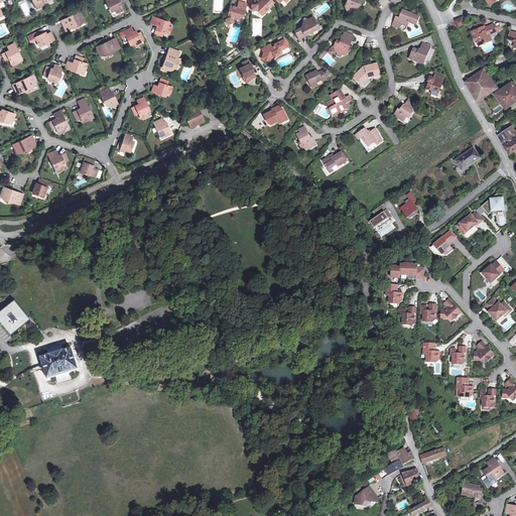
[(32,0),(37,9),(45,5),(43,2),(45,1),(47,0),(32,0)]
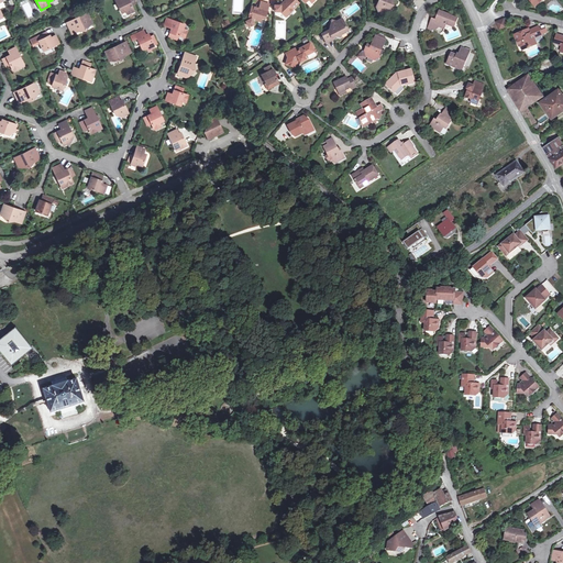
[(116,0),(121,12),(125,10),(128,13),(134,10),(132,4),(135,2),(134,0),(116,0)]
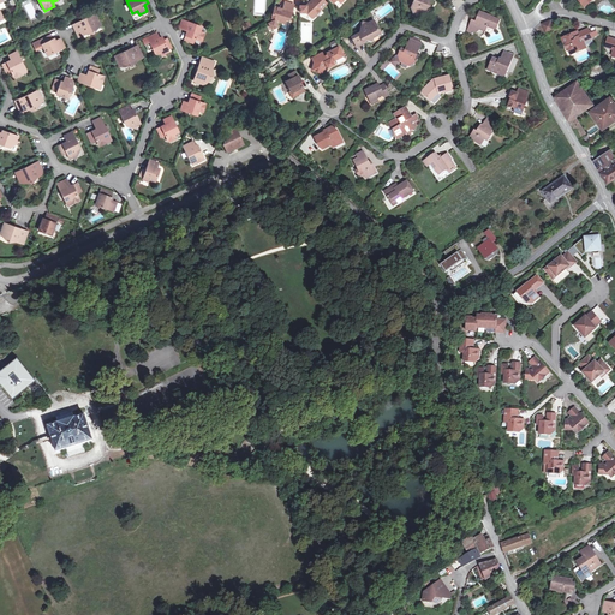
[(306,11),(312,19),(317,16),(316,13),(327,4),(323,0),(311,0),(306,5),(299,5),(299,11),(306,11)]
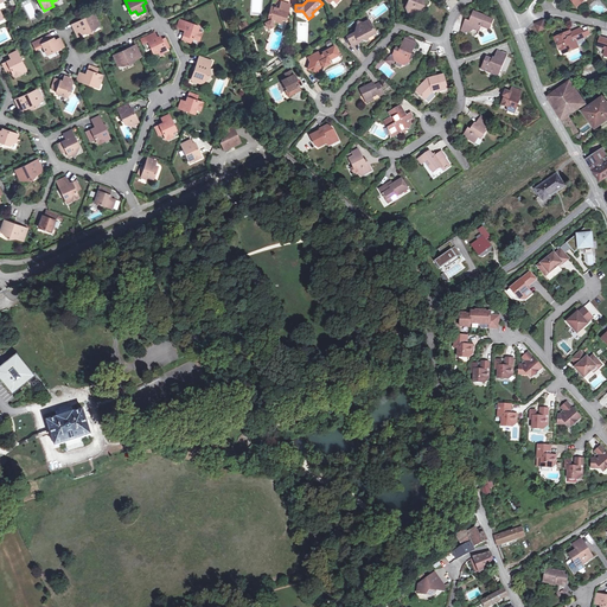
[(408,13),(413,12),(419,14),(423,0),(408,0),(406,7),(408,13)]
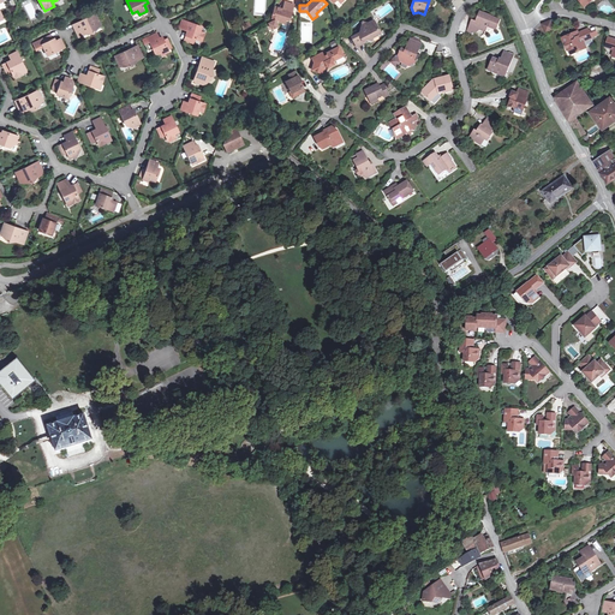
[(282,10),(280,9),(275,7),(270,22),(269,23),(272,28),(278,25),(278,23),(280,22),(282,23),(284,19),(286,19),(290,21),(294,5),(286,1),(284,7),(282,10)]
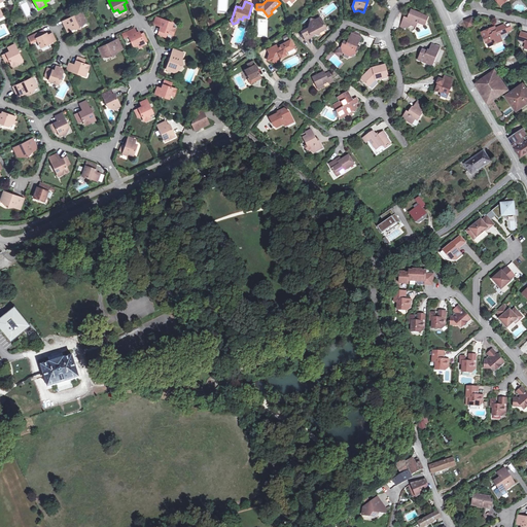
[(406,16),(401,27),(405,28),(406,26),(408,27),(410,23),(417,26),(419,22),(425,25),(429,16),(413,9),(410,15),(408,14),(407,18),(406,16)]
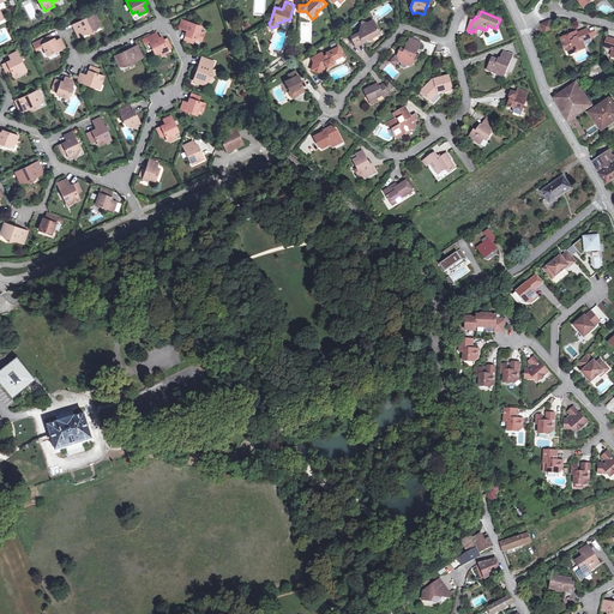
[(92,32),(96,29),(95,26),(101,24),(96,13),(80,22),(79,20),(72,24),(78,36),(86,32),(88,32),(92,32)]
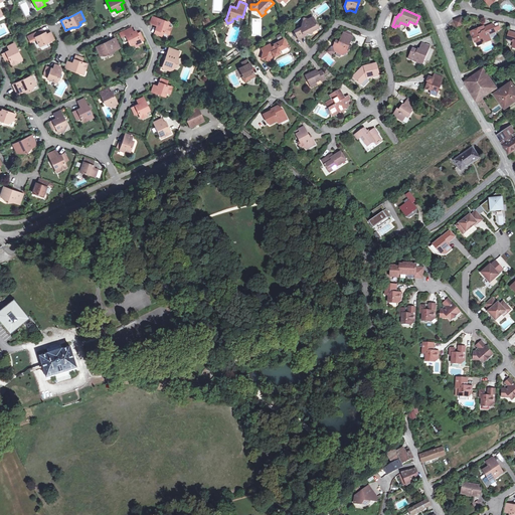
[(307,33),(309,29),(315,32),(320,28),(319,26),(322,25),(314,16),(310,19),(307,17),(302,25),(296,29),(302,37),(307,33)]
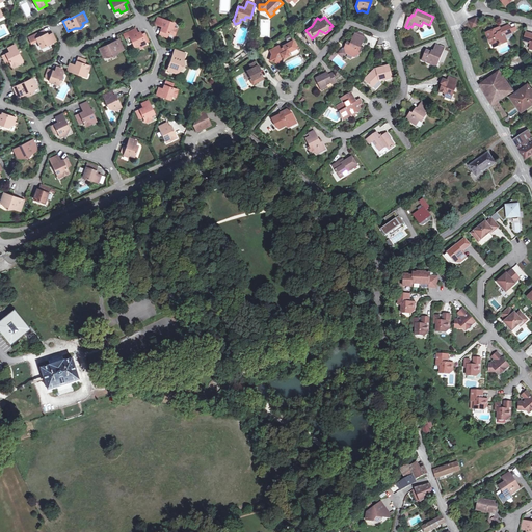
[(469,21),(470,22),(473,21),(475,26),(479,25),(476,18),(469,21)]
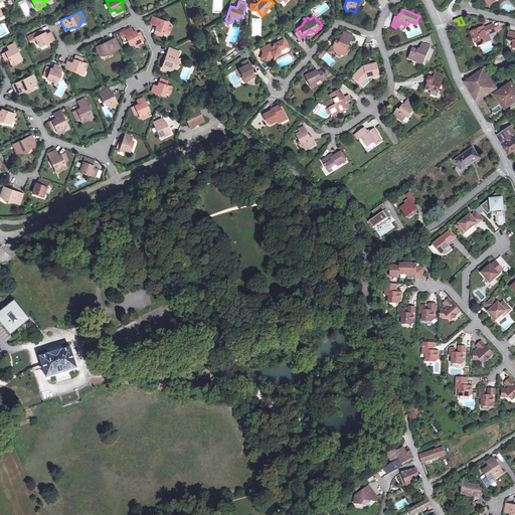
[(168,27),(170,23),(153,18),(151,24),(158,26),(155,35),(163,37),(164,33),(169,35),(171,28),(168,27)]
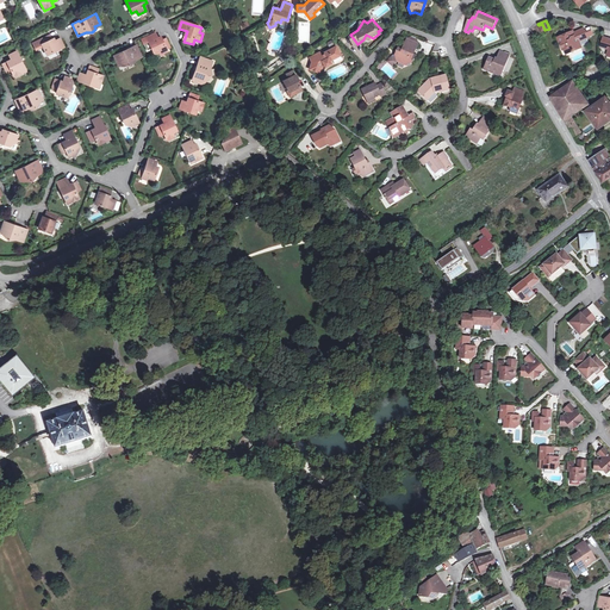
[(571,37),(570,32),(558,37),(562,49),(564,48),(567,47),(568,51),(580,47),(578,41),(586,37),(583,29),(574,32),(576,36),(571,37)]
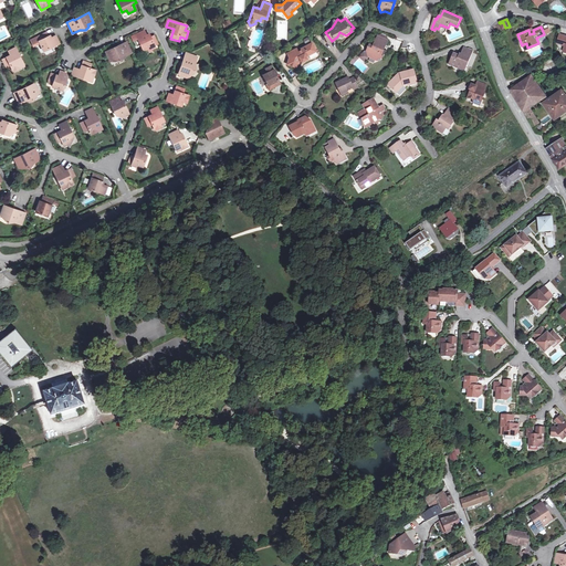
[(147,46),(148,50),(153,49),(156,46),(149,33),(146,34),(144,30),(136,34),(143,49),(147,46)]
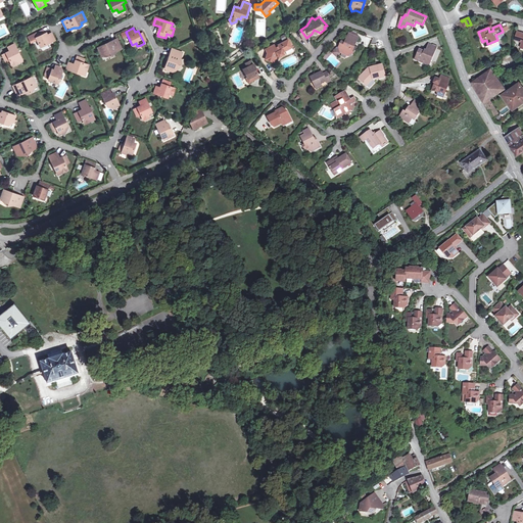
[(54,40),(52,34),(47,36),(47,35),(45,31),(43,32),(42,29),(35,31),(38,37),(36,38),(40,47),(44,45),(45,46),(47,45),(46,44),(54,40)]
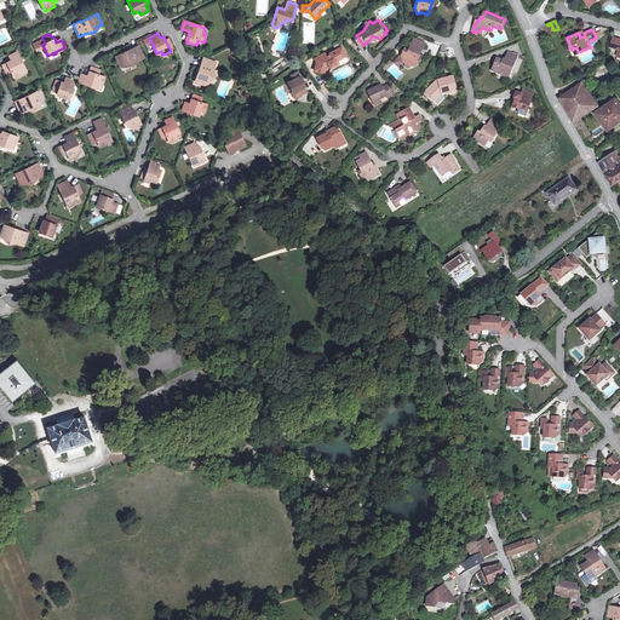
[(419,58),(425,45),(424,40),(419,38),(414,40),(409,51),(406,49),(402,56),(405,61),(403,61),(407,73),(413,70),(412,65),(413,65),(419,63),(420,59),(419,58)]
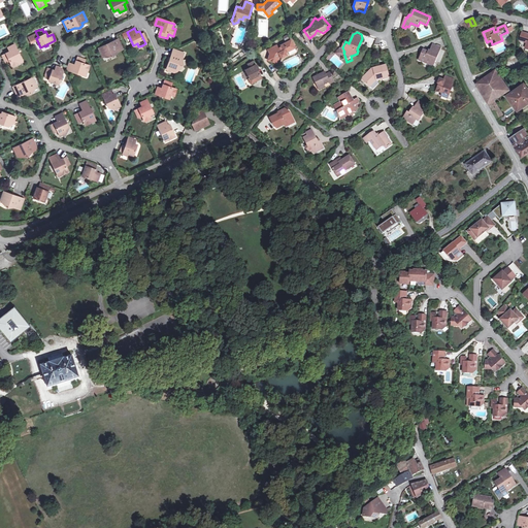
[(99,48),(102,57),(107,55),(108,57),(112,56),(116,54),(116,53),(123,50),(118,38),(111,41),(111,42),(99,48)]
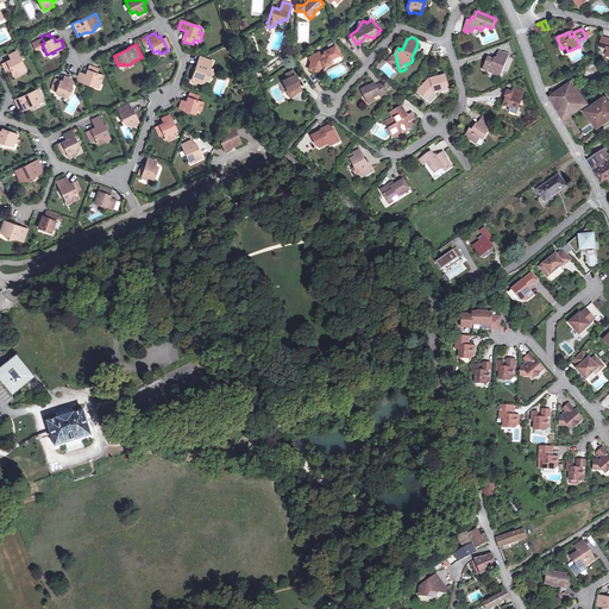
[(330,61),(340,55),(336,46),(325,52),(325,54),(321,56),(319,52),(309,57),(312,62),(309,70),(320,73),(322,64),(324,64),(325,67),(331,63),(330,61)]
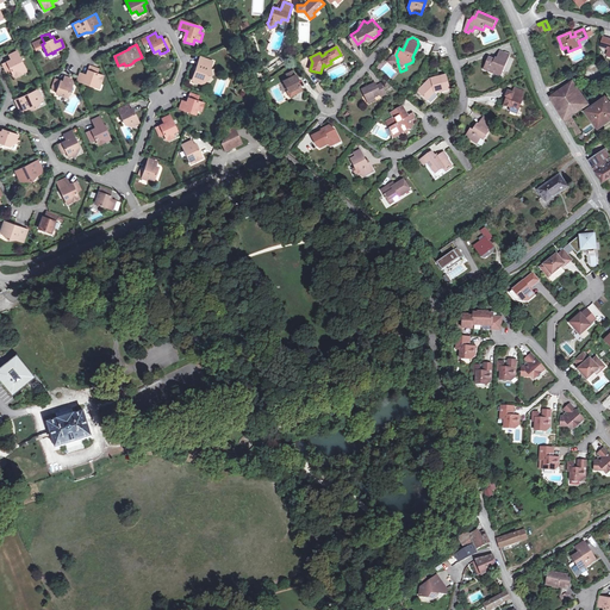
[(14,76),(22,73),(20,69),(25,67),(17,51),(10,56),(12,61),(4,64),(7,73),(12,70),(14,76)]
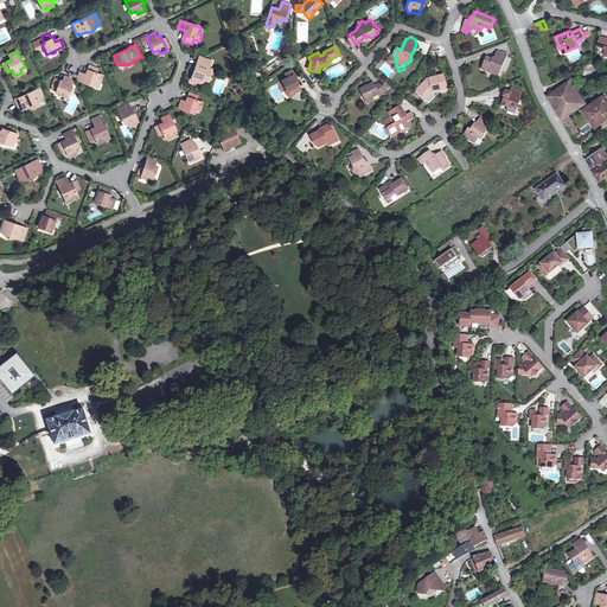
[(499,51),(494,61),(487,58),(481,70),(498,77),(508,55),(499,51)]
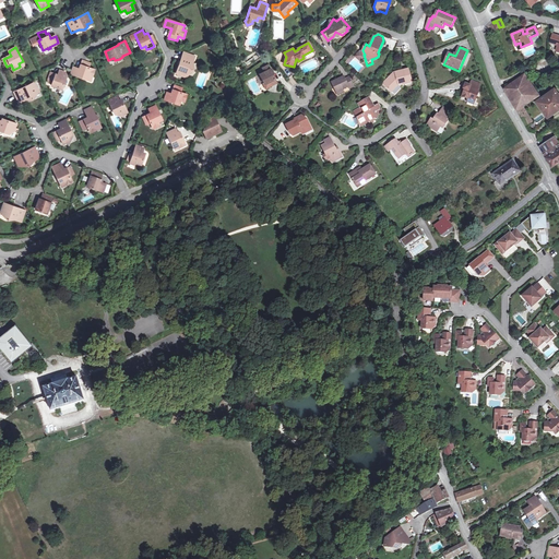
[(186,76),(188,71),(190,72),(192,69),(192,64),(191,64),(192,62),(194,56),(183,51),(180,58),(181,59),(176,73),(186,76)]
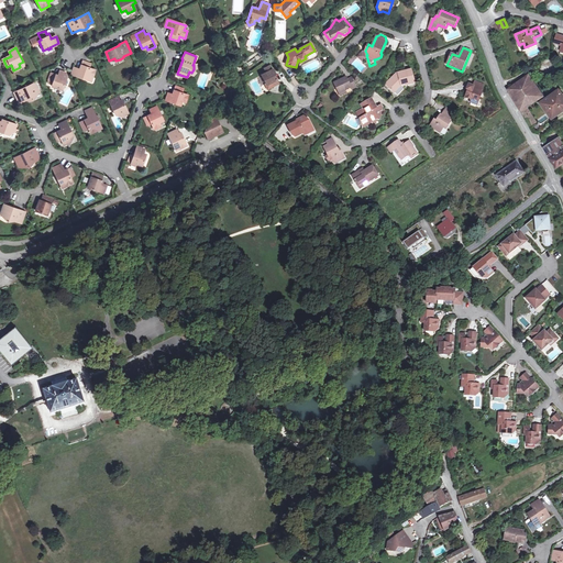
[(70,75),(88,80),(89,76),(92,77),(95,69),(89,68),(90,64),(83,61),(79,69),(74,67),(70,75)]
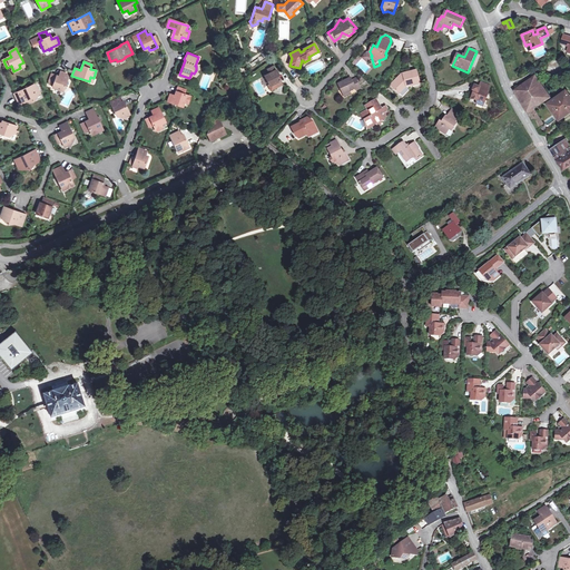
[(272,90),(283,85),(278,76),(279,75),(277,70),(276,70),(274,67),(268,69),(271,74),(266,76),(267,78),(265,79),(272,90)]
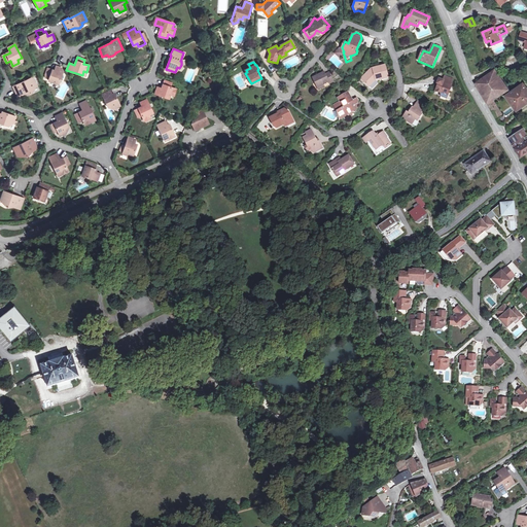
[(361,78),(371,88),(377,81),(375,79),(379,78),(380,80),(388,77),(385,64),(373,68),(372,67),(361,78)]
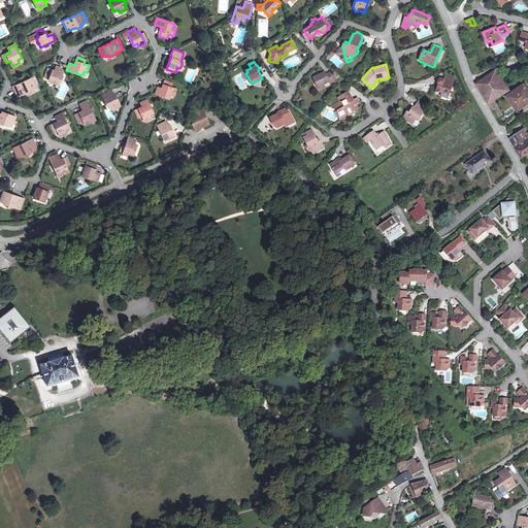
[(57,67),(56,71),(55,70),(47,68),(45,74),(45,75),(45,77),(50,78),(48,80),(58,84),(60,79),(61,77),(63,71),(62,68),(57,67)]
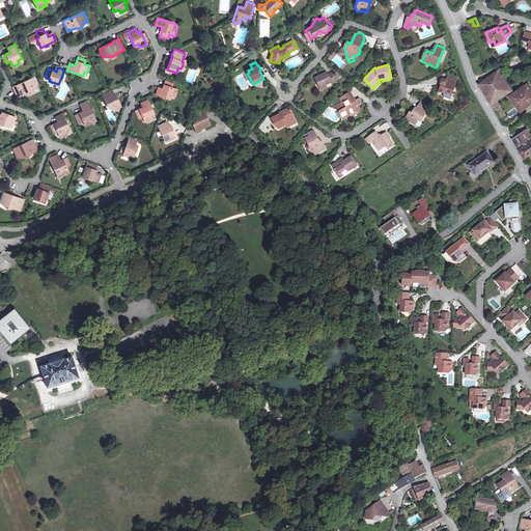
[(478,85),(491,105),(497,101),(512,91),(498,71),(478,85)]
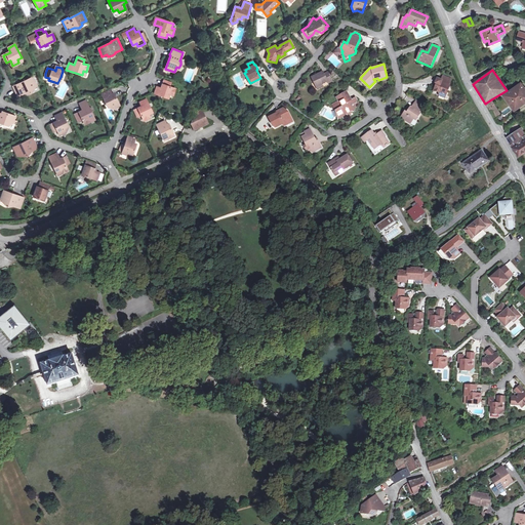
[(312,77),(318,89),(322,86),(322,84),(327,82),(328,83),(331,81),(328,73),(324,75),(323,73),(312,77)]
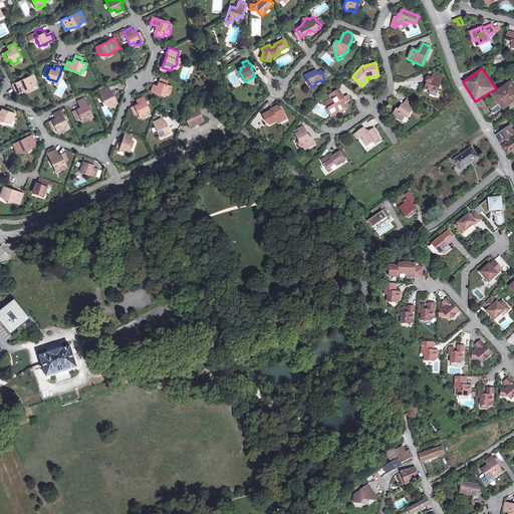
[(17,94),(23,91),(26,90),(26,91),(29,91),(32,88),(30,86),(36,83),(32,75),(19,81),(19,80),(12,83),(17,94)]
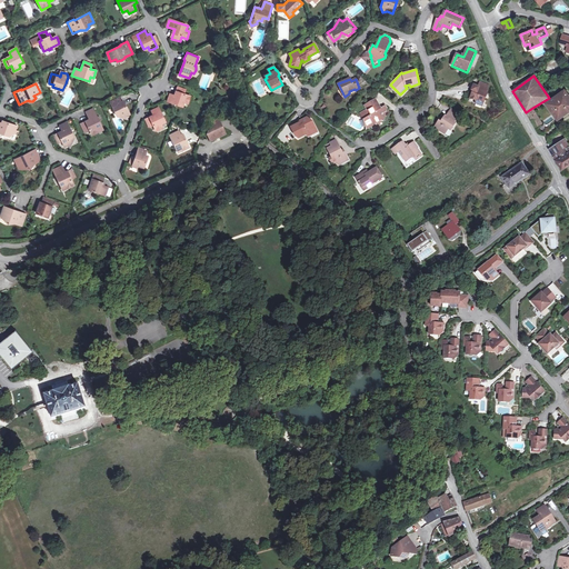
[(475,85),(470,93),(472,95),(471,97),(478,100),(477,102),(482,106),(488,93),(486,92),(488,87),(481,83),(479,87),(475,85)]
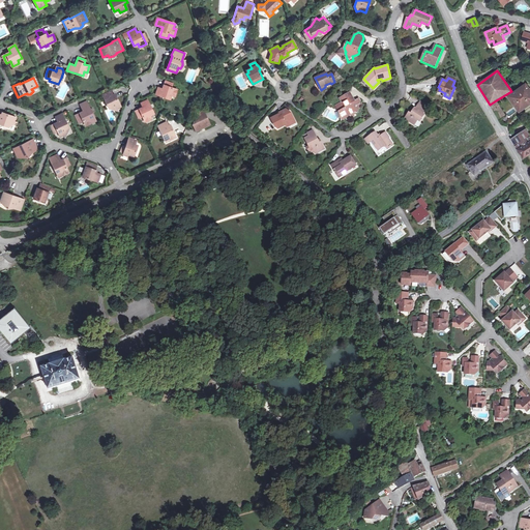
[(162,88),(158,87),(155,94),(170,98),(171,94),(175,95),(177,89),(172,87),(173,83),(165,80),(162,88)]
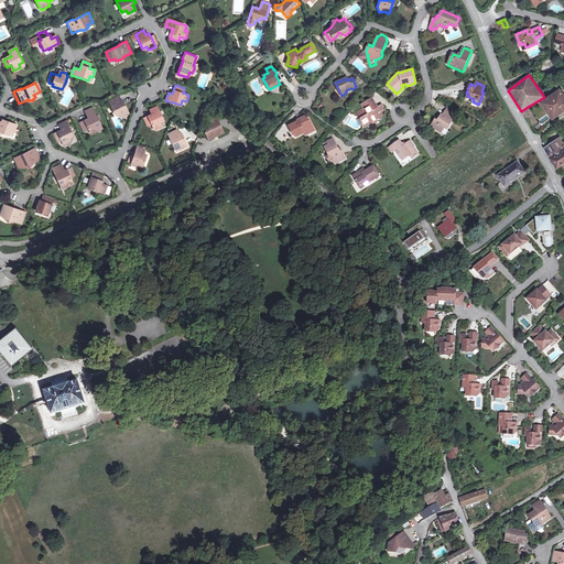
[(563,96),(561,90),(560,90),(541,104),(553,120),(563,111),(563,96)]
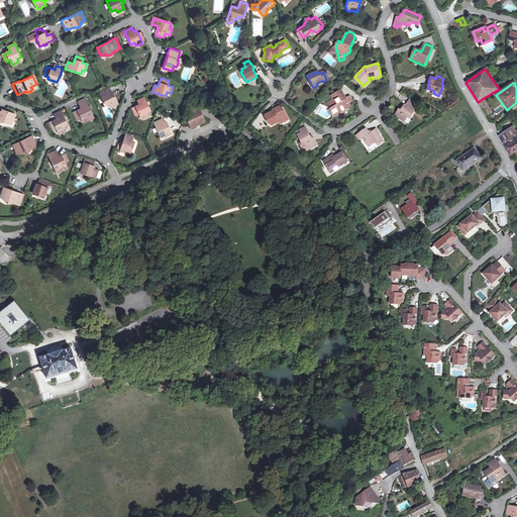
[(110,105),(111,107),(114,106),(118,104),(111,92),(110,93),(108,89),(100,93),(107,106),(110,105)]
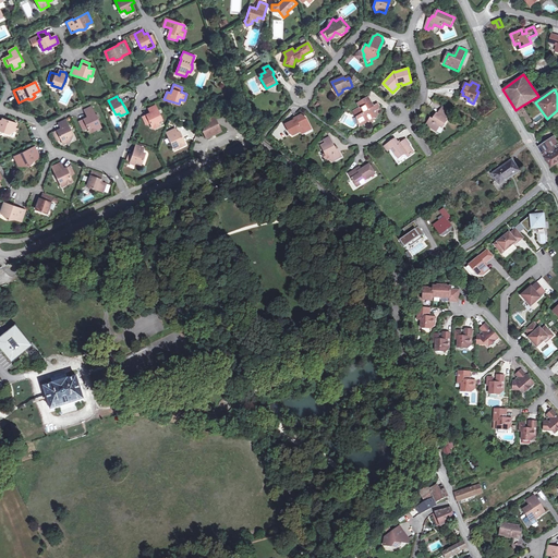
[(376,118),(379,109),(379,106),(378,102),(374,105),(368,96),(358,104),(363,112),(356,117),(359,125),(367,120),(368,122),(374,119),(373,118),(376,118)]
